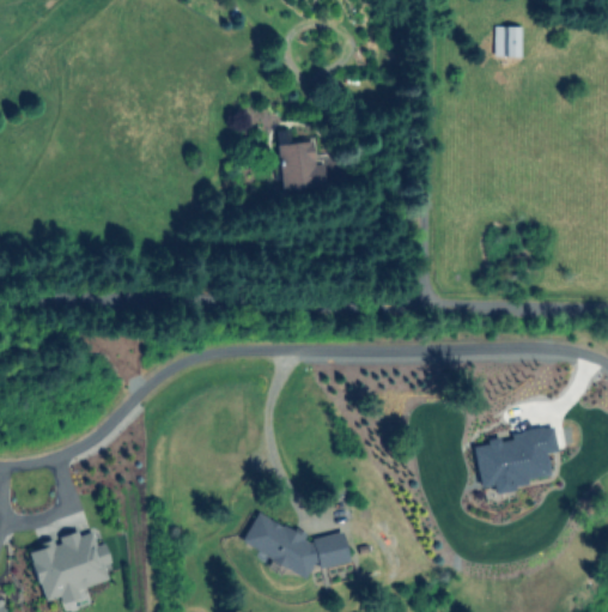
[(524,28),(498,26),(497,56),(523,56),(524,28)]
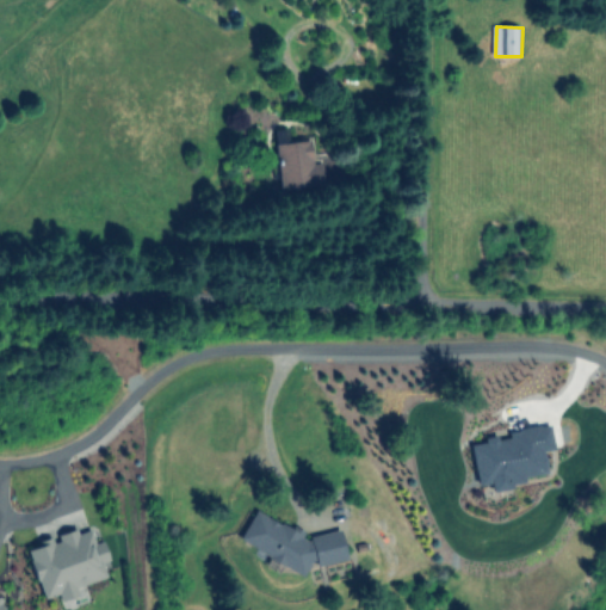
[(278,130),(282,190),(327,186),(326,162),(315,164),(313,141),(291,142),(290,129),(278,130)]
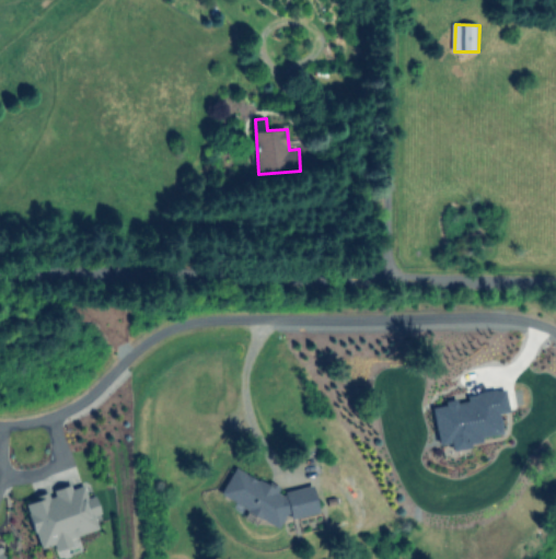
[(435,408),(441,446),(452,444),(453,450),(484,444),(483,438),(506,433),(501,414),(511,412),(507,388),(467,395),(468,402),(459,403),(458,399),(446,402),(447,406),(435,408)]
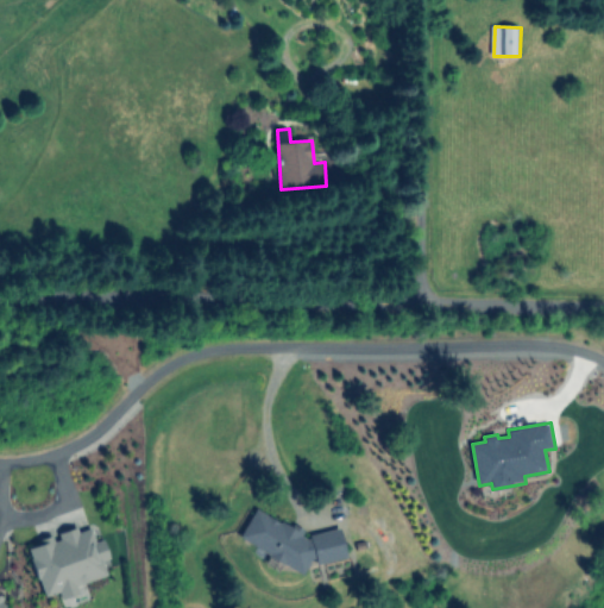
[(341,528),(306,536),(303,526),(295,528),(256,508),(240,540),(306,574),(309,566),(348,558),(341,528)]
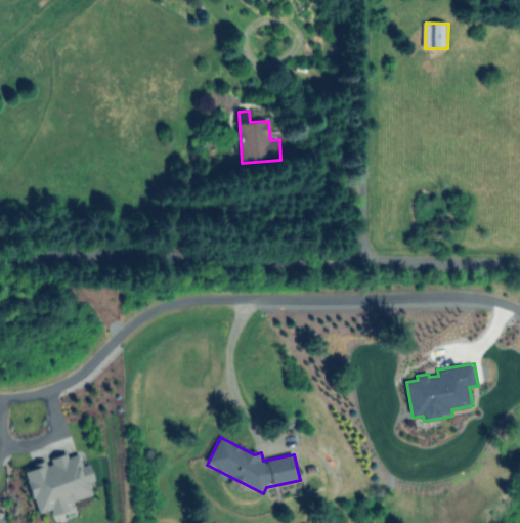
[(25,471),(39,514),(52,510),(56,522),(66,519),(63,512),(70,510),(68,504),(94,495),(90,483),(97,481),(91,464),(84,466),(81,454),(70,458),(69,453),(49,460),(50,463),(25,471)]
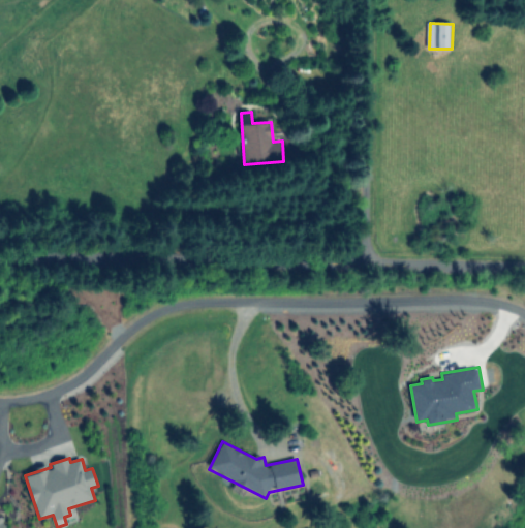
All buildings are outlined.
